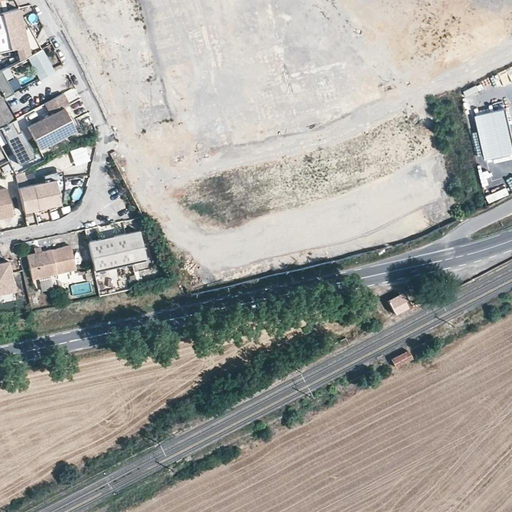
[(0,51),(23,47),(38,41),(32,26),(27,28),(19,8),(0,12),(0,51)]
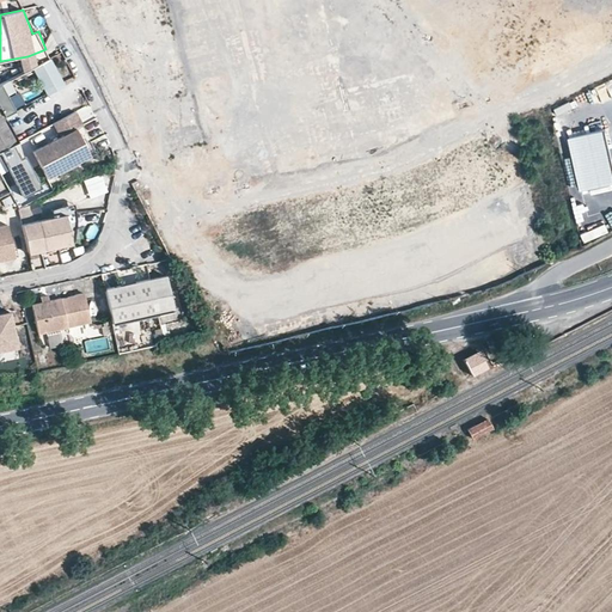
[(28,56),(32,67),(35,66),(48,59),(49,57),(46,49),(28,56)]
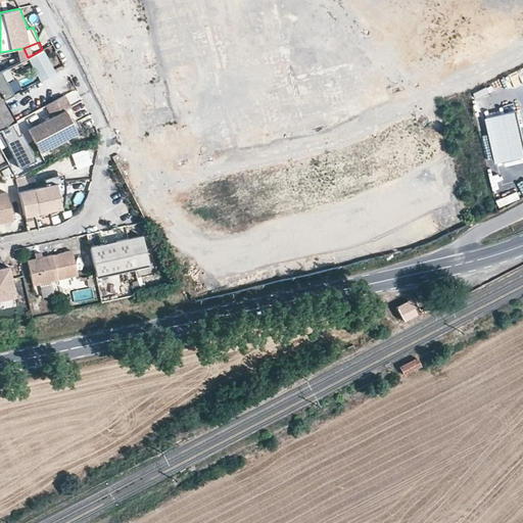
[(32,60),(42,80),(53,74),(41,50),(30,56),(32,60)]
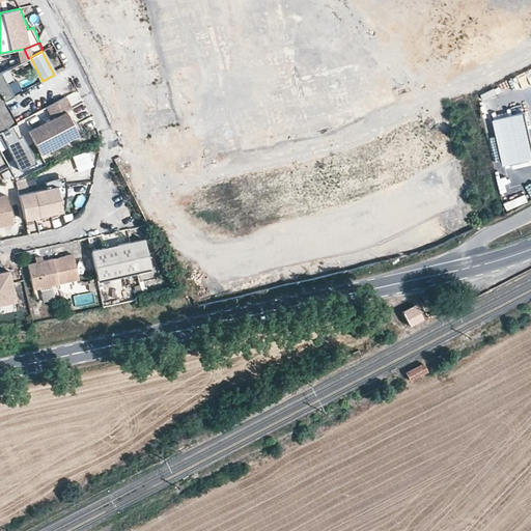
[(30,57),(28,58),(0,73),(0,74),(4,82),(8,80),(16,94),(21,91),(10,73),(32,61),(30,57)]
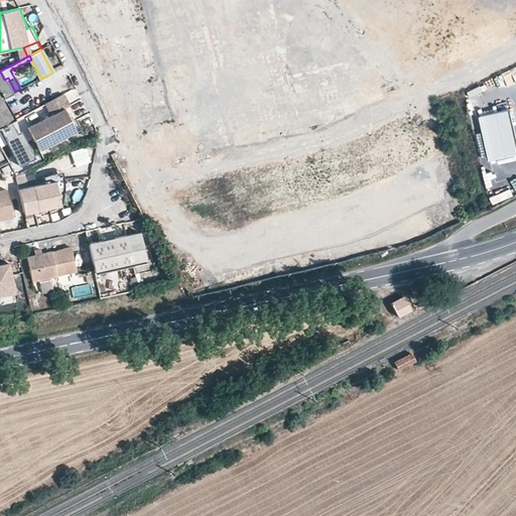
[(4,80),(0,72),(0,127),(14,120),(3,98),(11,94),(15,92),(8,78),(4,80)]
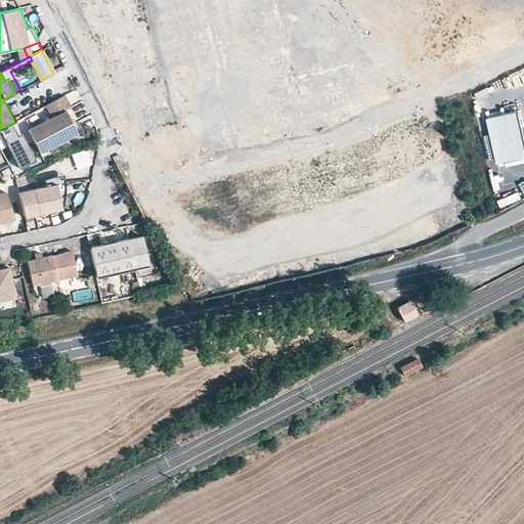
[(40,151),(49,146),(48,143),(63,135),(66,138),(77,132),(76,130),(77,130),(74,123),(70,125),(68,121),(71,119),(67,110),(72,107),(66,95),(45,105),(51,117),(28,129),(40,151)]
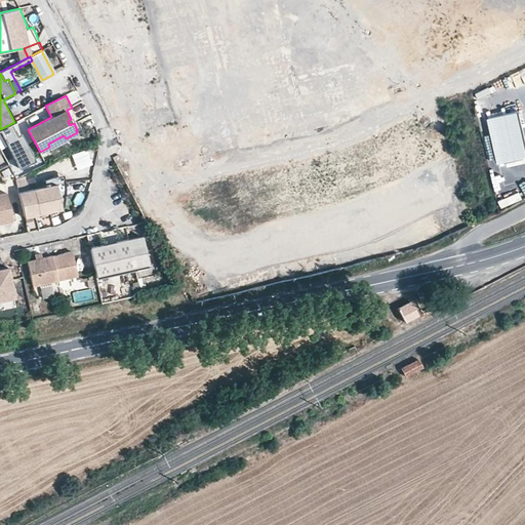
[(524,156),(524,138),(519,110),(489,117),(498,163),(524,156)]
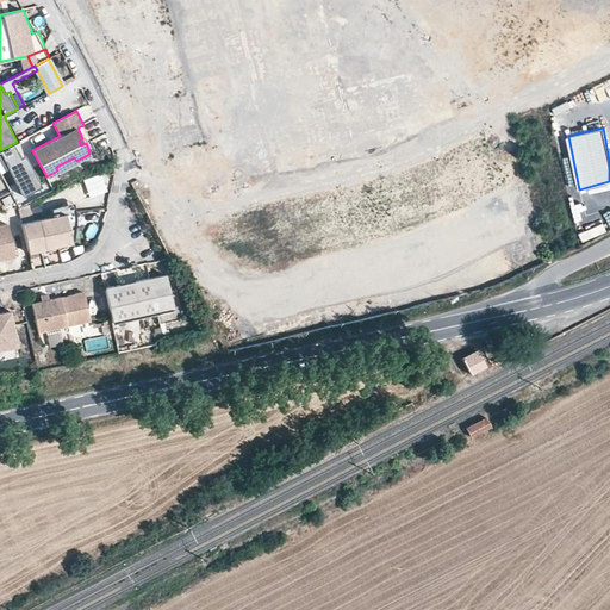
[(91,139),(86,143),(89,151),(95,148),(91,139)]
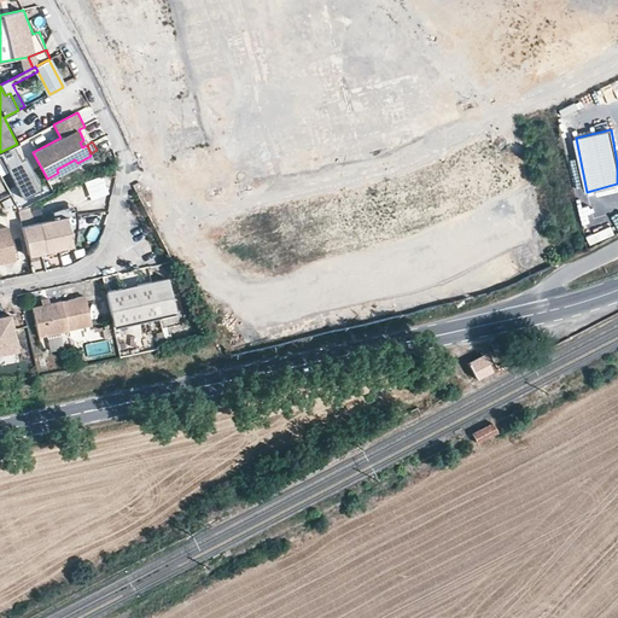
[(58,173),(77,163),(75,159),(57,169),(58,173)]
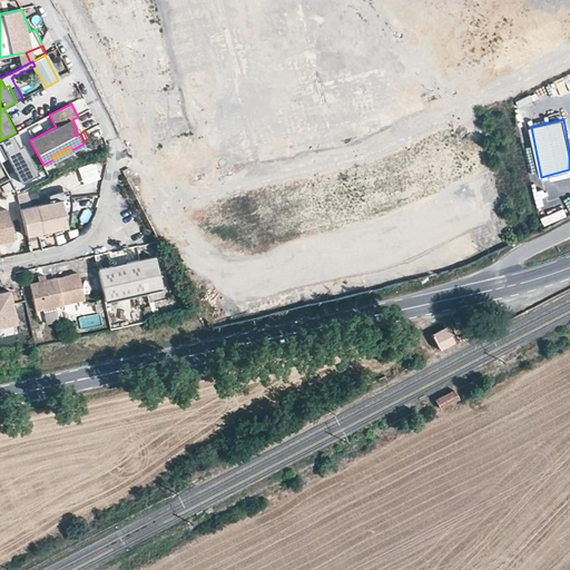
[(79,169),(85,183),(98,178),(94,164),(79,169)]
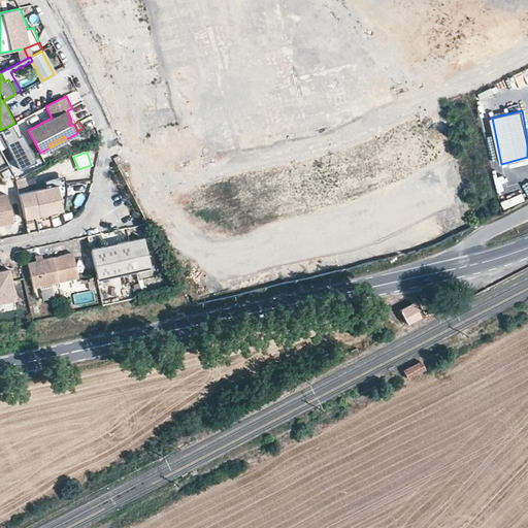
[(56,185),(64,183),(62,175),(58,176),(56,176),(53,177),(48,178),(46,179),(44,180),(45,187),(56,185)]
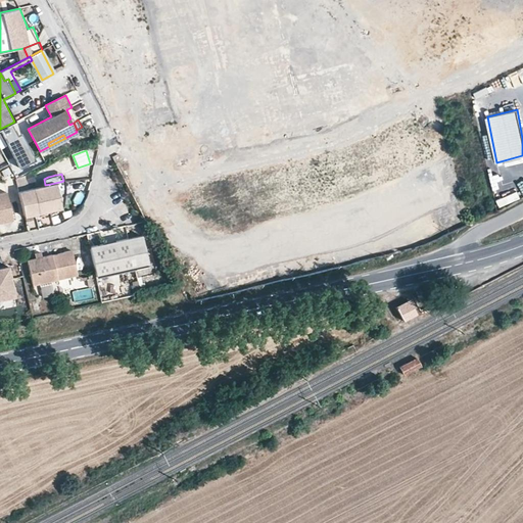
[(60,208),(55,183),(45,185),(27,189),(24,175),(15,179),(24,217),(60,208)]
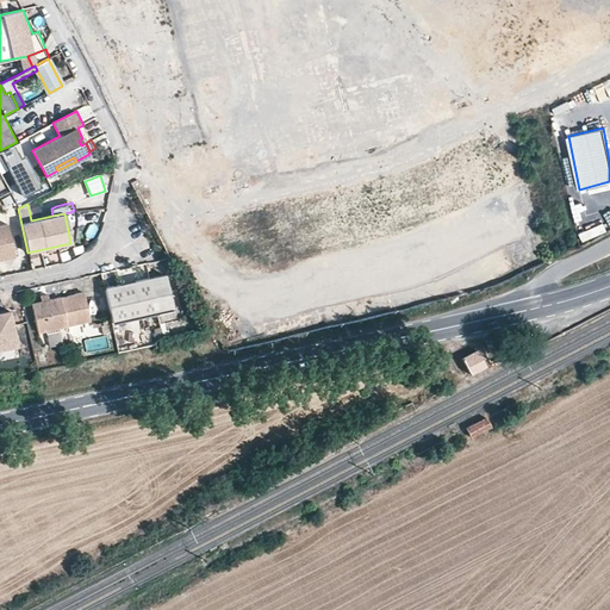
[(74,215),(74,211),(64,213),(70,243),(73,237),(74,230),(75,224),(75,217),(74,215)]
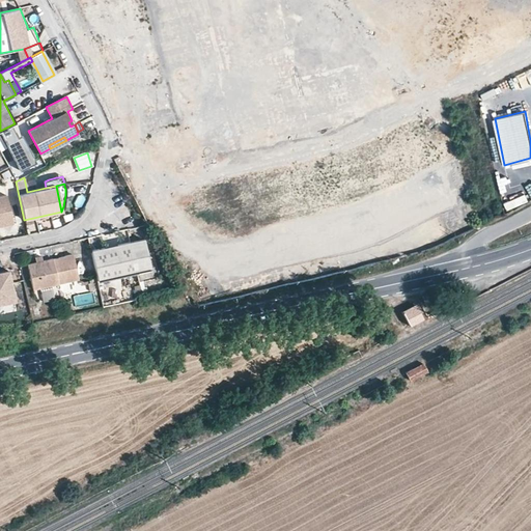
[(0,225),(11,222),(5,195),(0,195),(0,225)]
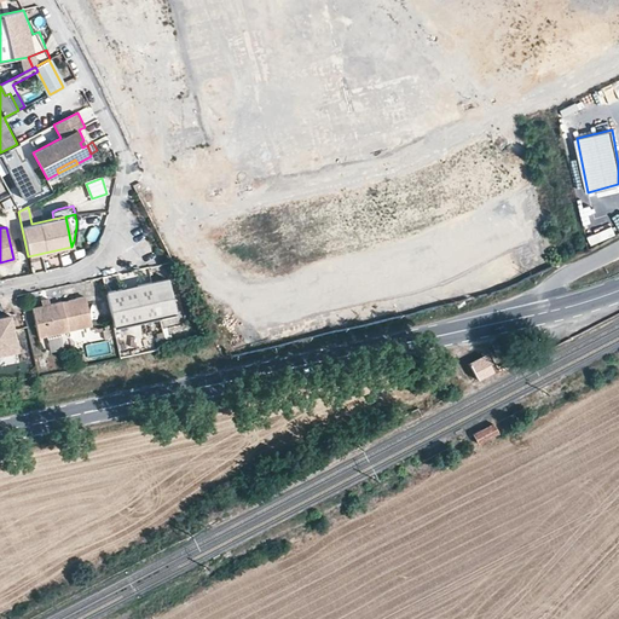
[(106,293),(115,328),(175,314),(167,279),(106,293)]
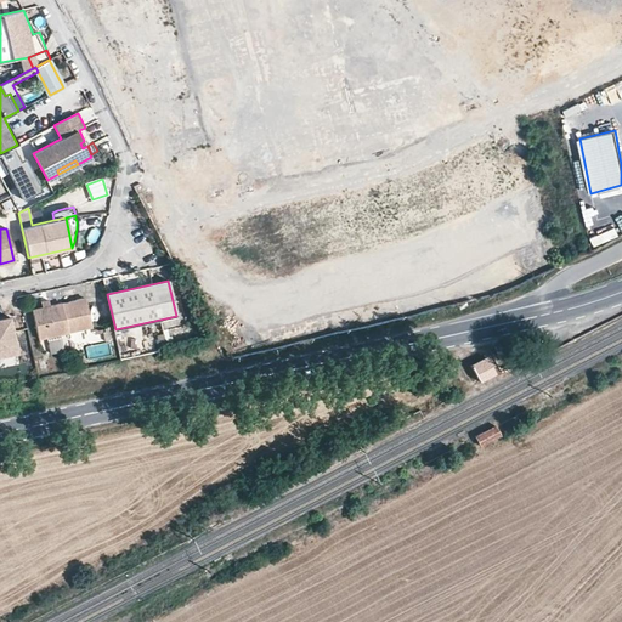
[(91,328),(85,298),(50,305),(43,307),(32,309),(38,339),(46,338),(46,340),(62,338),(61,334),(91,328)]
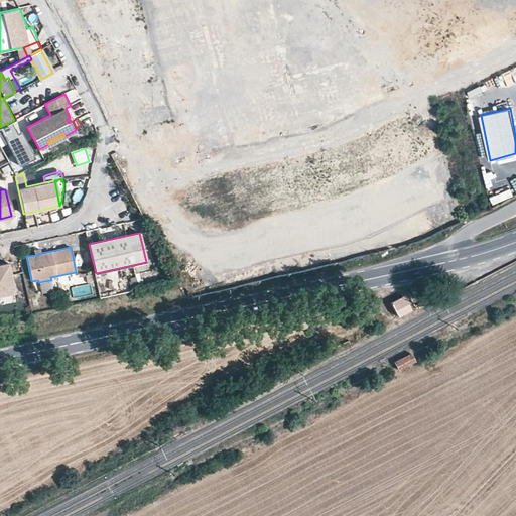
[(7,262),(0,263),(0,294),(14,291),(7,262)]
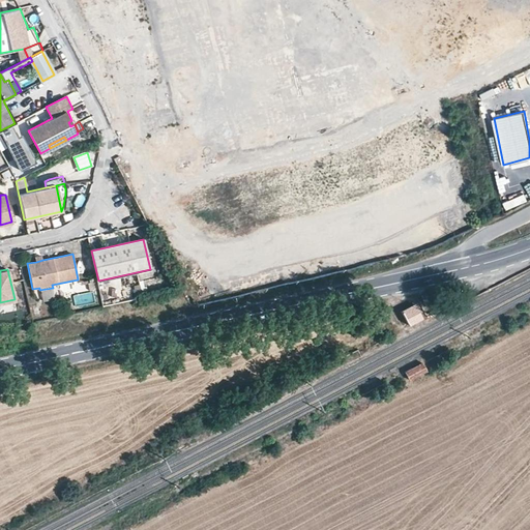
[(415,303),(378,322),(385,336),(422,317),(415,303)]
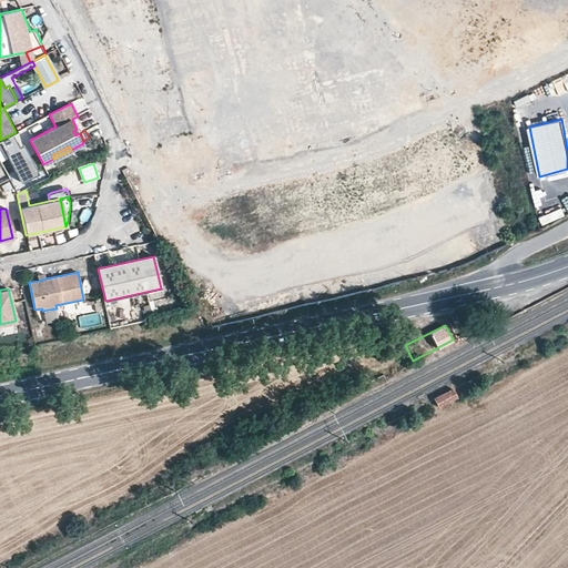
[(452,387),(433,397),(437,406),(456,396),(452,387)]
